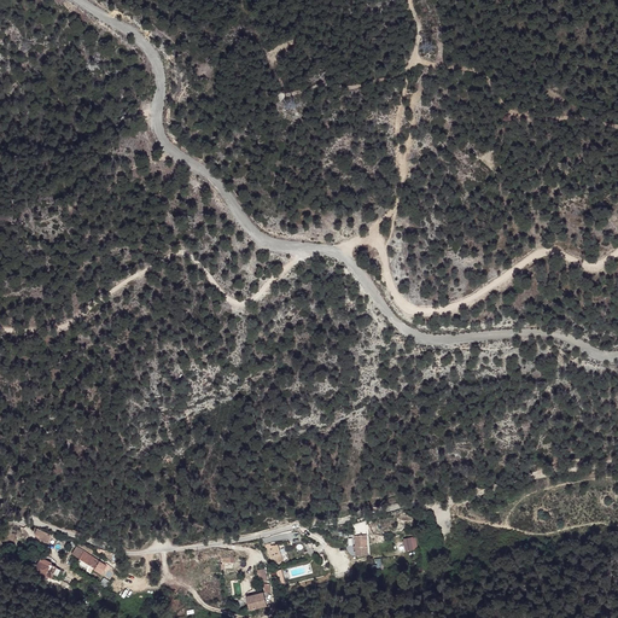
[(366,529),(365,523),(351,524),(353,536),(360,535),(361,529),(366,529)]
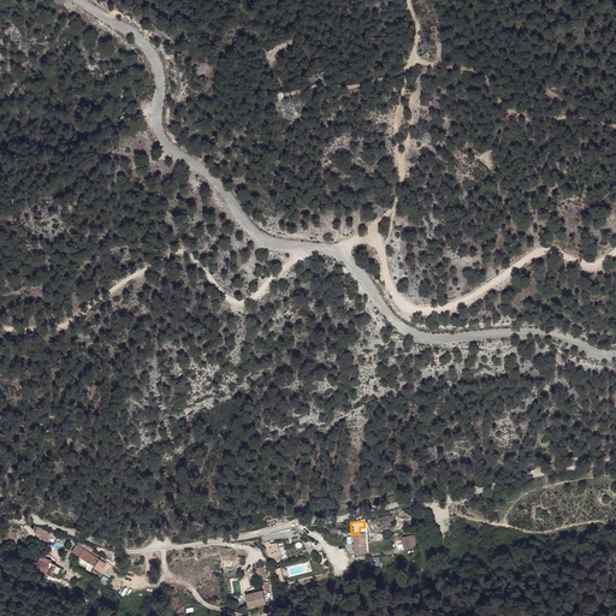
[(414,534),(401,538),(403,550),(416,548),(414,534)]
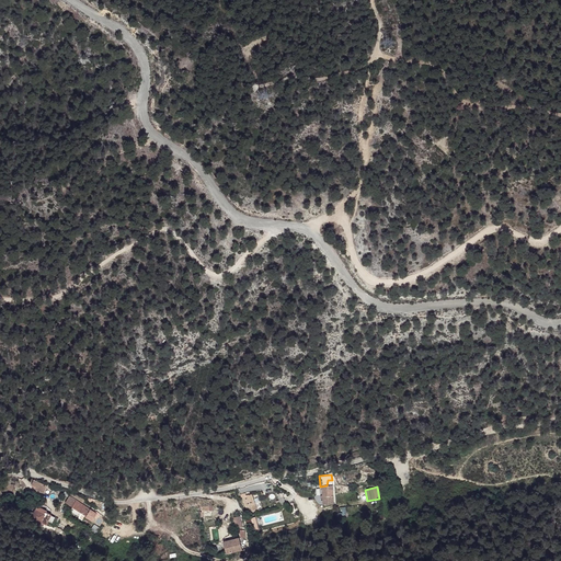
[(69,495),(65,503),(86,516),(90,508),(69,495)]
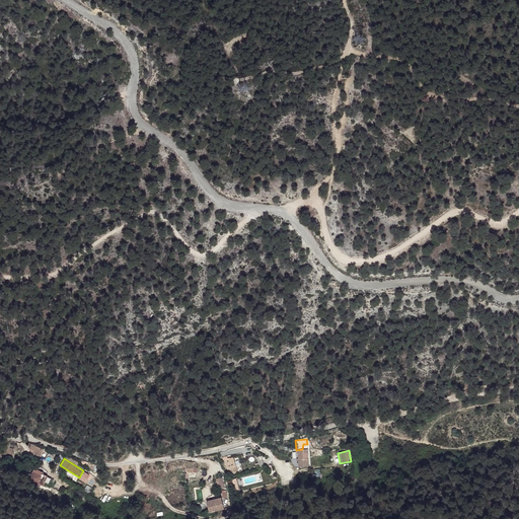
[(233,462),(225,464),(228,473),(236,471),(233,462)]
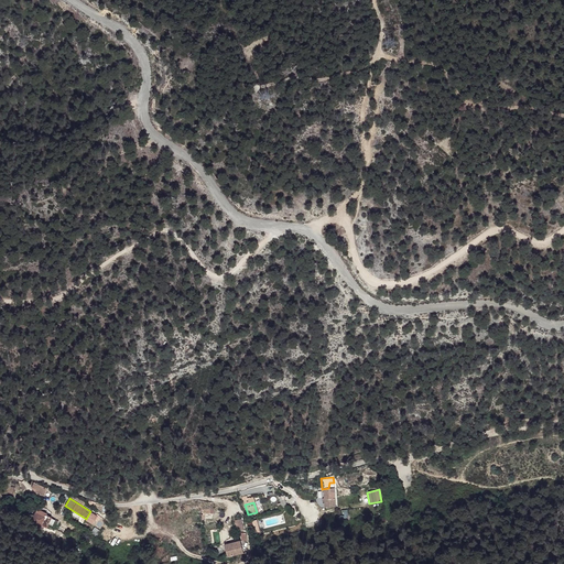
[(56,520),(36,510),(33,520),(52,530),(56,520)]
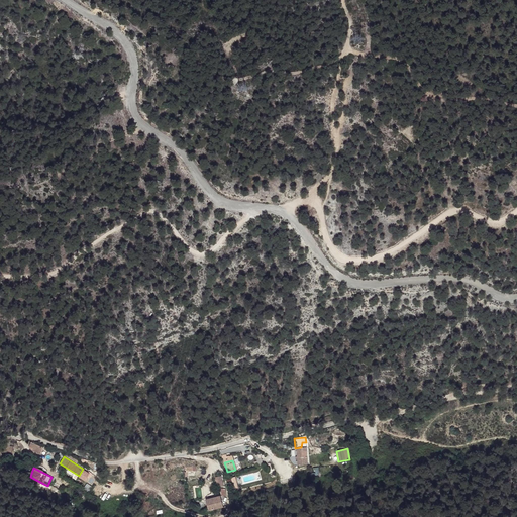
[(235,476),(229,478),(234,492),(239,490),(235,476)]
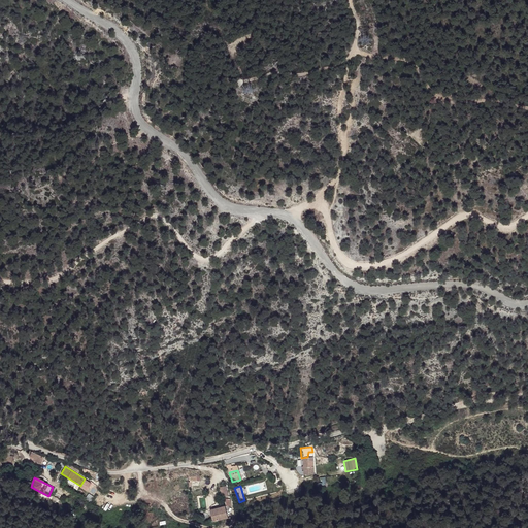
[(211,515),(218,514),(218,510),(222,509),(220,504),(211,506),(211,515)]
